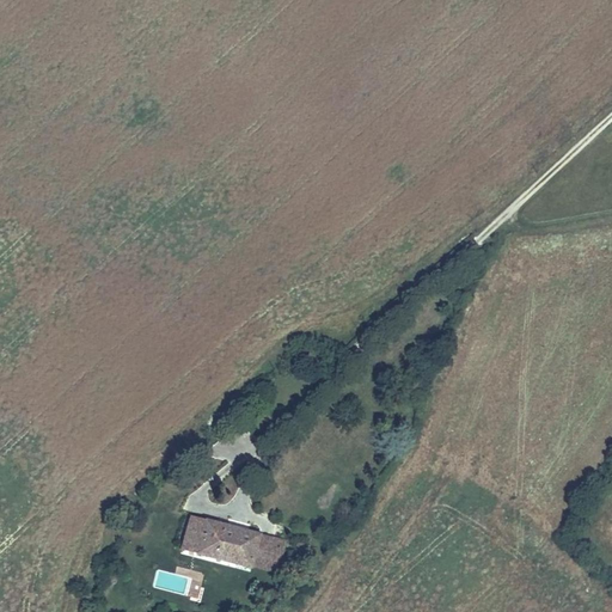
[(196,556),(204,526),(187,520),(179,551),(196,556)]
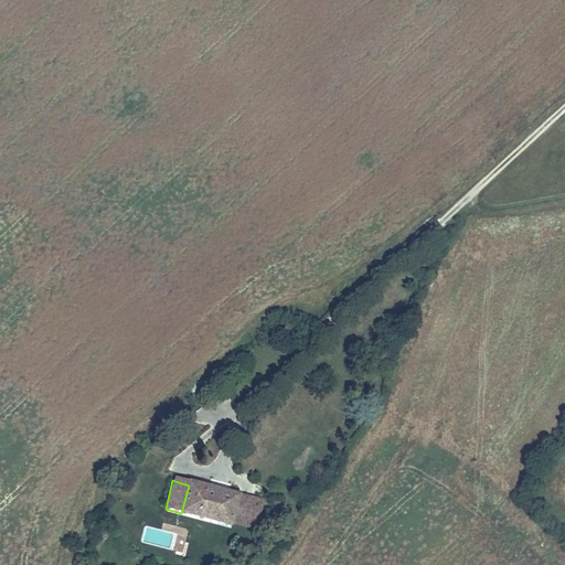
[(227,528),(236,499),(189,486),(181,513),(227,528)]
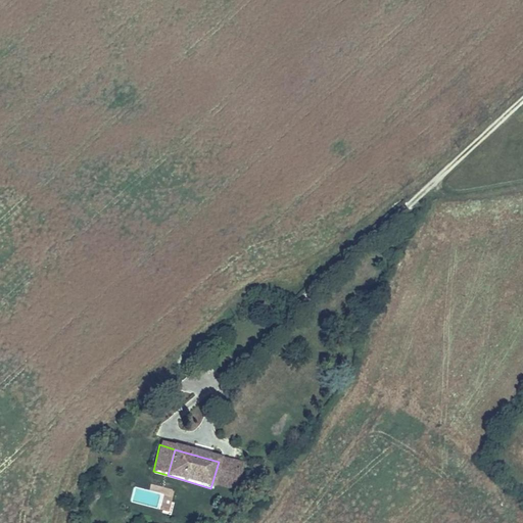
[(237,467),(219,462),(210,488),(229,493),(232,484),(227,482),(230,471),(236,472),(237,467)]
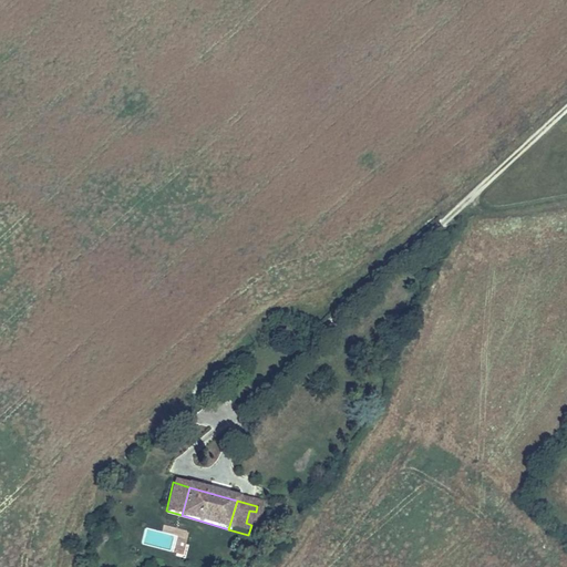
[(280,512),(272,507),(266,522),(275,526),(280,512)]
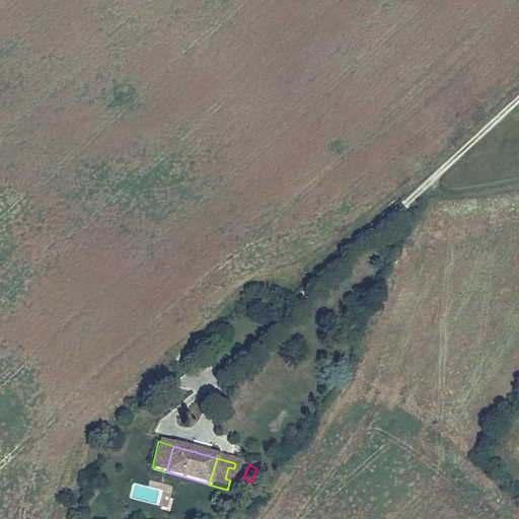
[(230,480),(234,468),(228,467),(225,478),(230,480)]
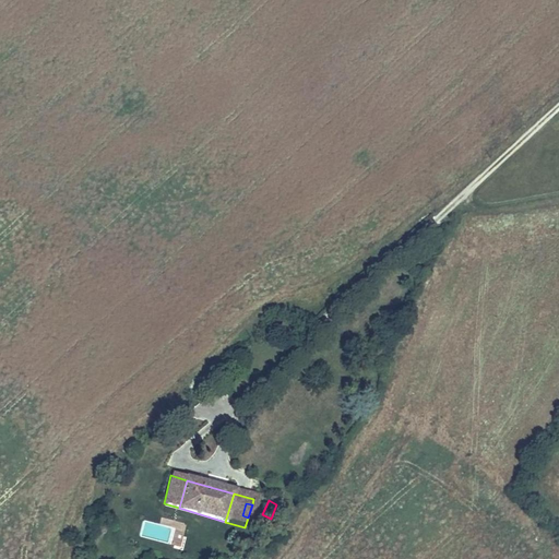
All buildings are outlined.
